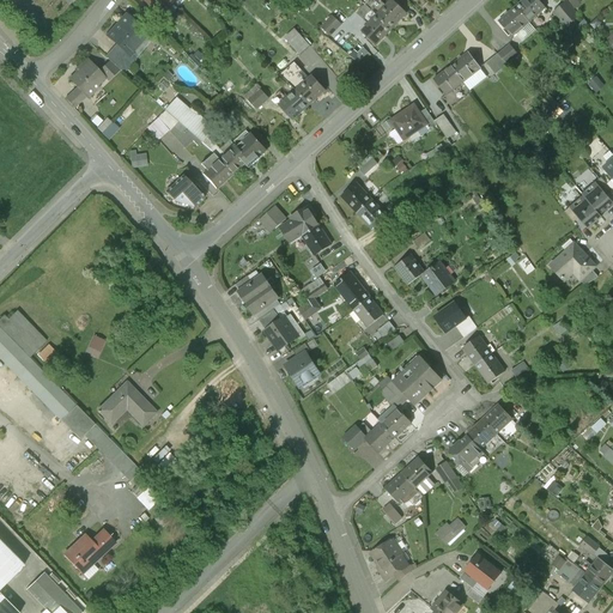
[(143,0),(151,8),(159,16),(161,16),(173,4),(169,0),(143,0)]
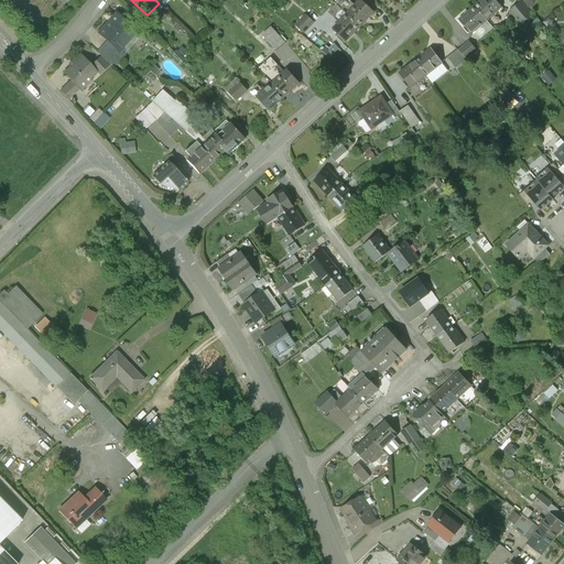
[(342,10),(350,1),(348,0),(339,0),(335,4),(338,7),(342,10)]
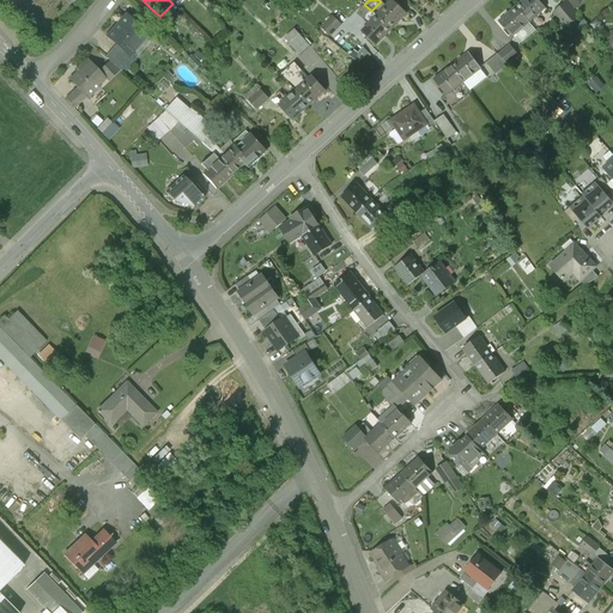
[(392,30),(406,13),(392,0),(386,6),(377,16),(392,30)]
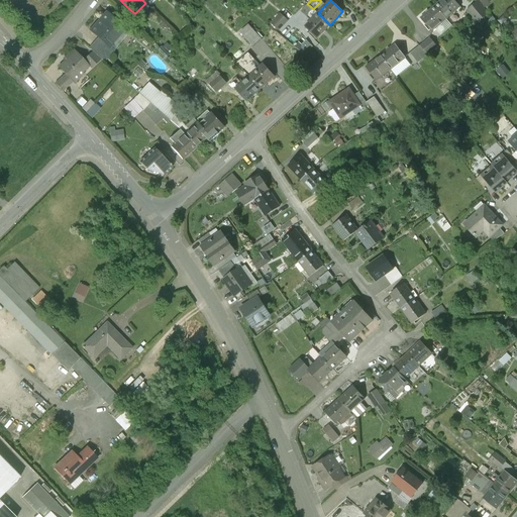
[(441,0),(434,7),(445,19),(459,7),(452,0),(441,0)]
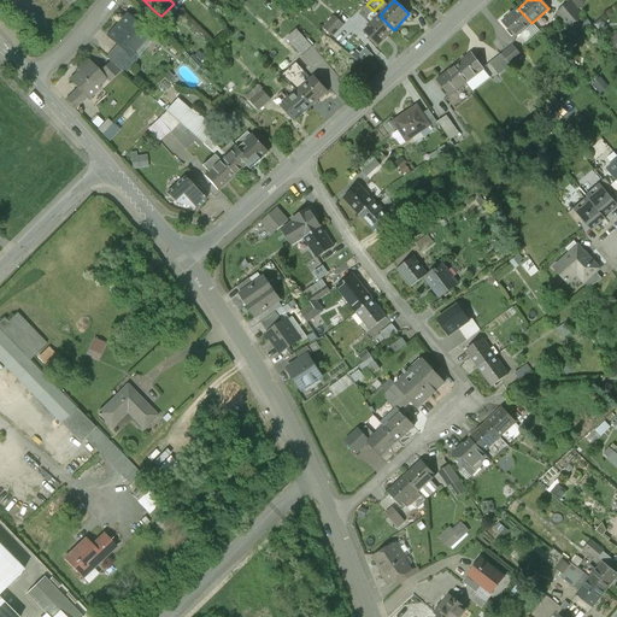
[(380,16),(388,6),(383,1),(374,11),(380,16)]
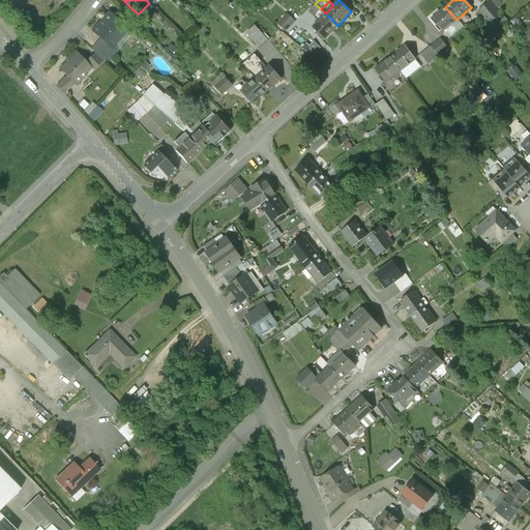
[(491,2),(478,11),(488,24),(500,13),(491,2)]
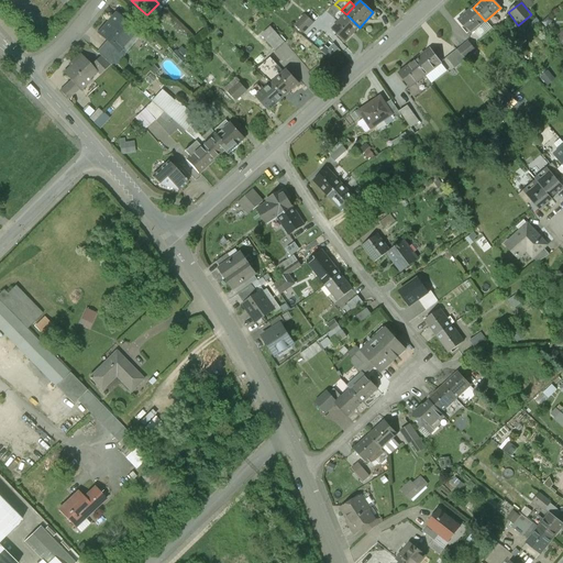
[(151,18),(147,14),(146,14),(139,8),(134,12),(145,23),(151,18)]
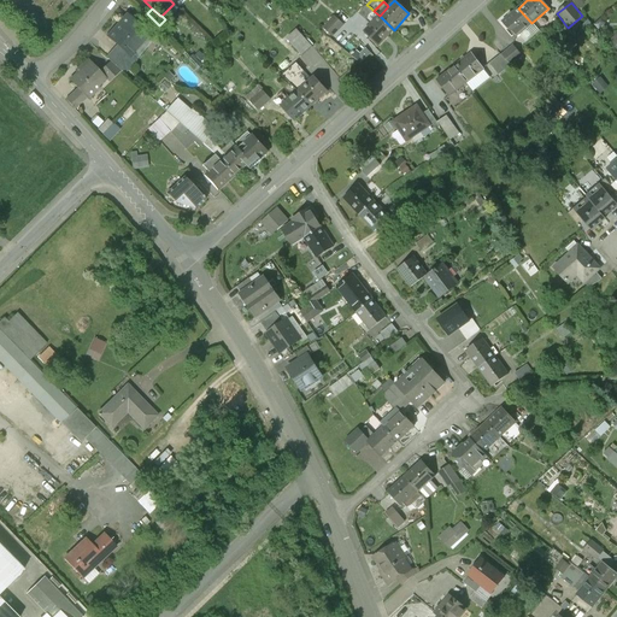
[(532,23),(518,9),(501,23),(515,37),(532,23)]
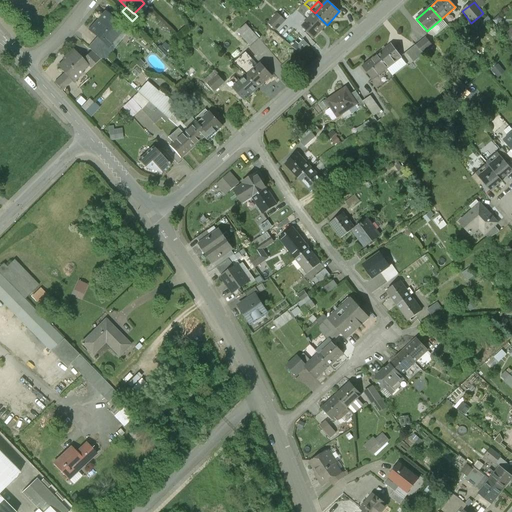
[(310,9),(303,16),(308,21),(315,13),(310,9)]
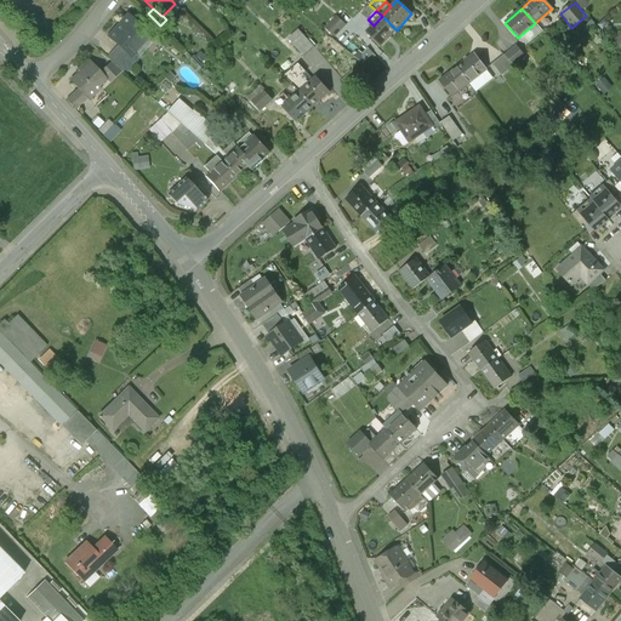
[(381,46),(397,30),(382,16),(374,26),(366,33),(381,46)]
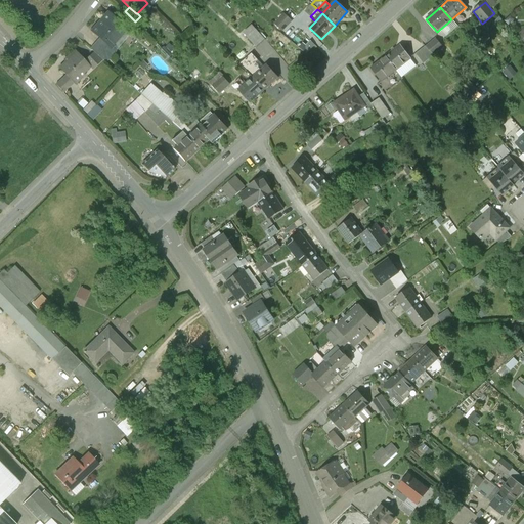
[(111,47),(112,47),(126,30),(108,14),(93,32),(101,39),(111,47)]
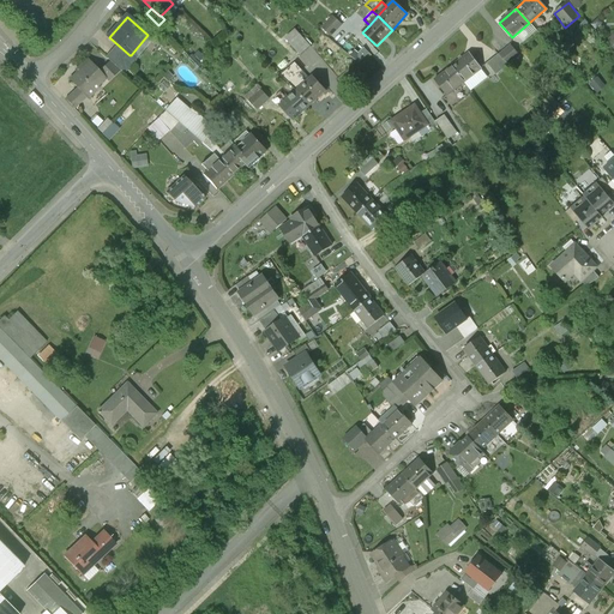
[(321,29),(331,37),(342,25),(333,17),(321,29)]
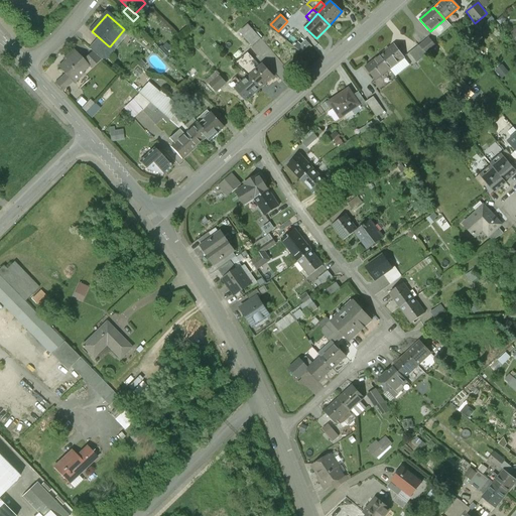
[(242,30),(245,36),(244,37),(253,47),(261,39),(248,25),(242,30)]
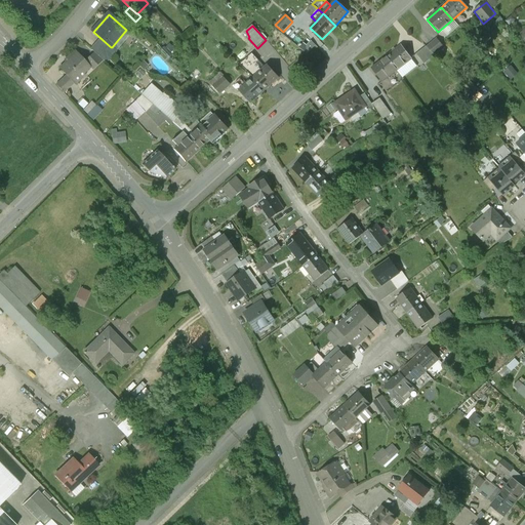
[(91,50),(105,63),(116,51),(112,47),(111,47),(102,39),(91,50)]
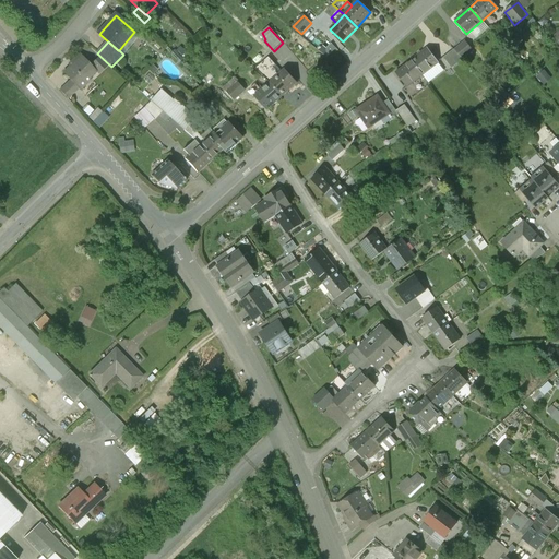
[(454,50),(462,59),(473,50),(465,42),(454,50)]
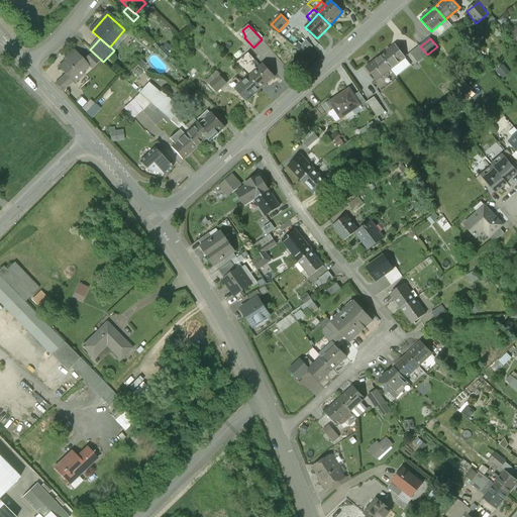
[(168,53),(172,48),(166,43),(163,47),(168,53)]
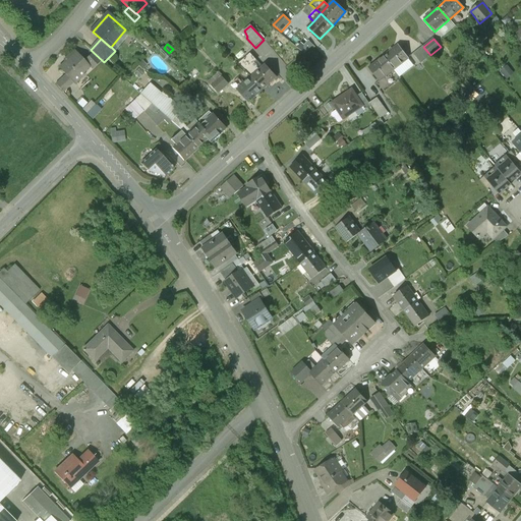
[(384,57),(394,70),(408,59),(398,46),(384,57)]
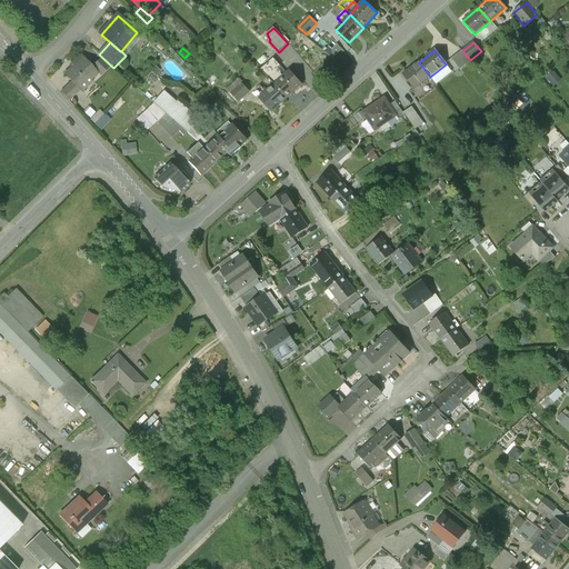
[(459,69),(470,60),(462,51),(461,50),(451,59),(459,69)]
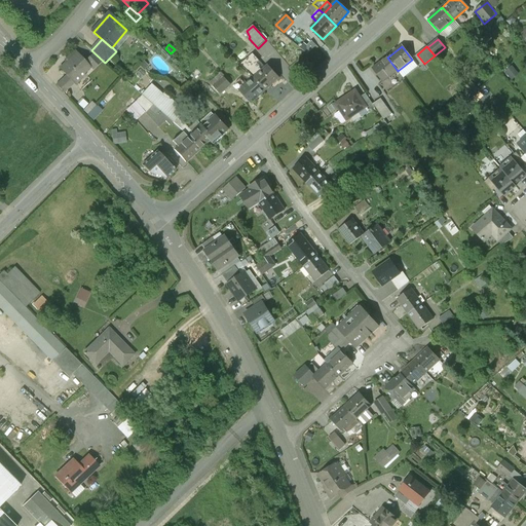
[(74,83),(75,84),(85,75),(84,74),(90,69),(76,53),(60,69),(66,76),(70,80),(70,79),(74,83)]
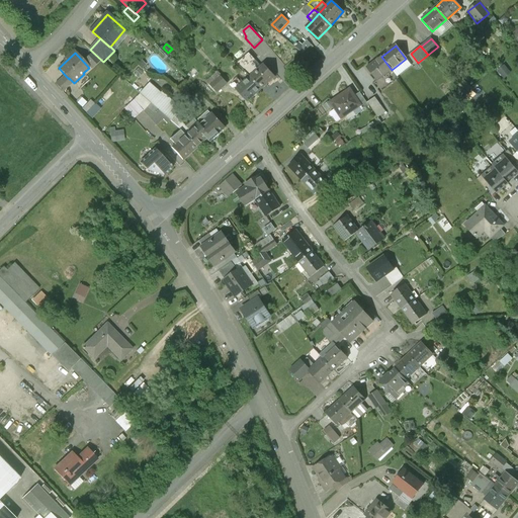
[(91,70),(101,61),(92,53),(83,61),(91,70)]
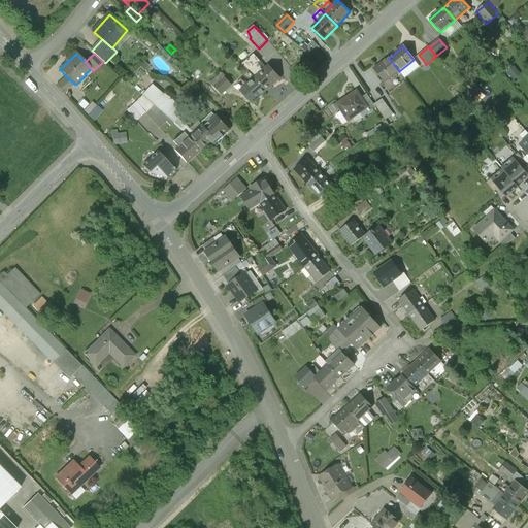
[(254,78),(255,78),(265,69),(253,56),(242,65),(254,78)]
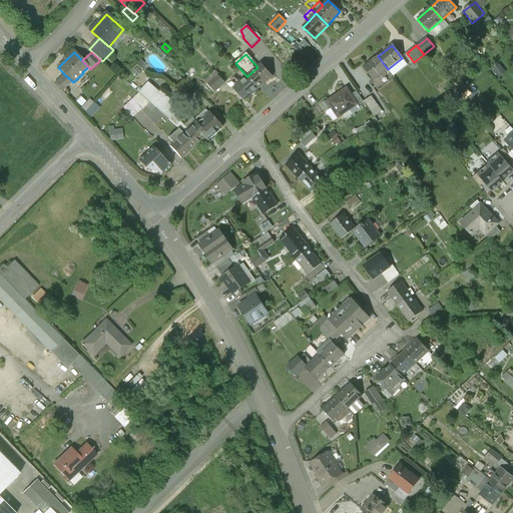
[(388,69),(378,56),(363,67),(373,80),(388,69)]
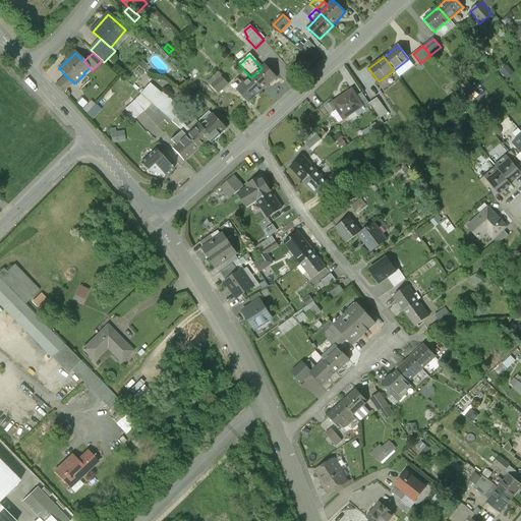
[(263,90),(277,77),(265,65),(262,68),(251,77),(263,90)]
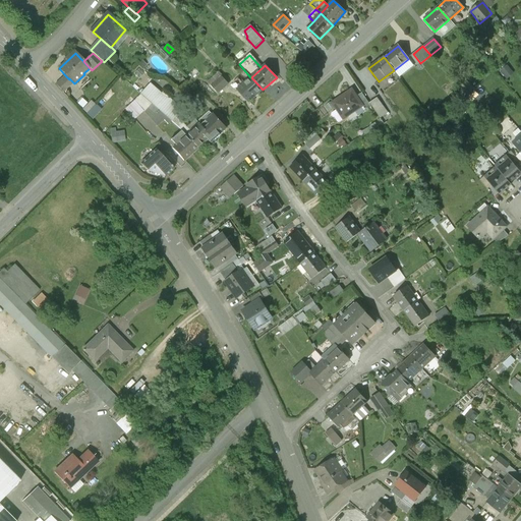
[(63,93),(73,82),(69,78),(69,79),(65,75),(55,84),(63,93)]
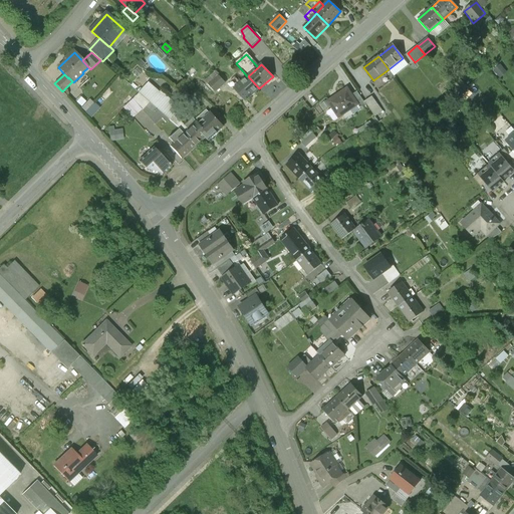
[(219,75),(209,85),(215,92),(225,82),(219,75)]
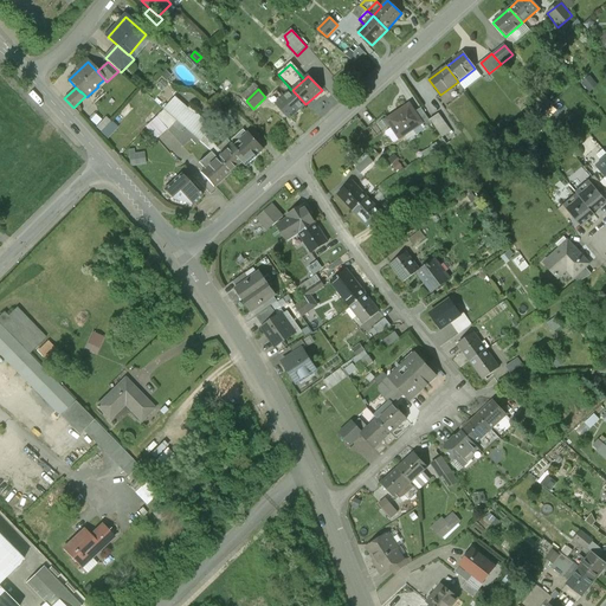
[(305,104),(292,90),(291,90),(276,104),(290,118),(305,104)]
